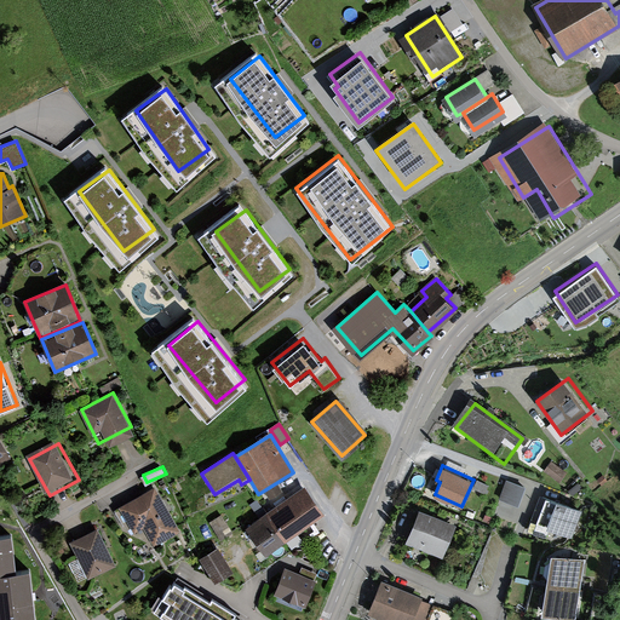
[(526,486),(506,478),(500,498),(518,505),(526,486)]
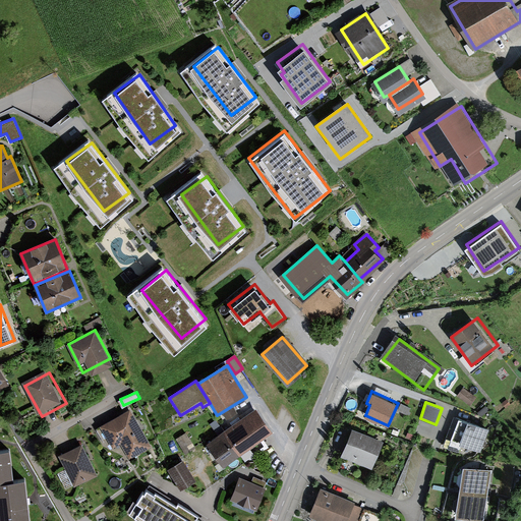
[(255,409),(225,431),(239,451),(270,429),(255,409)]
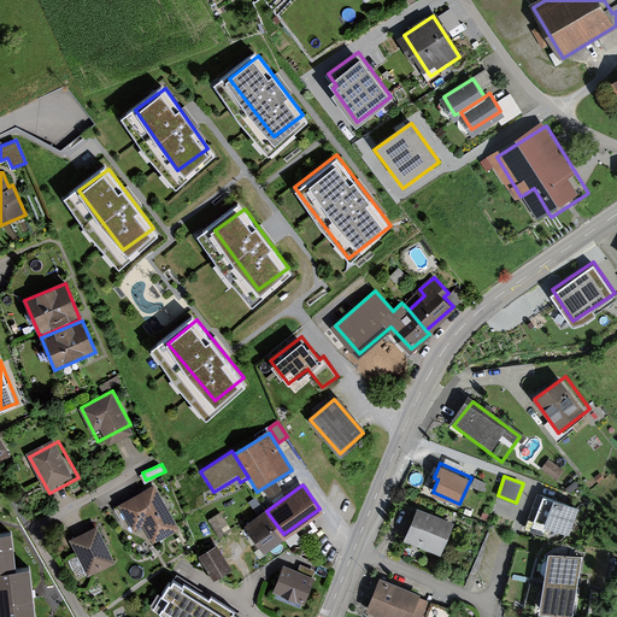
[(159,488),(125,505),(147,547),(181,529),(159,488)]
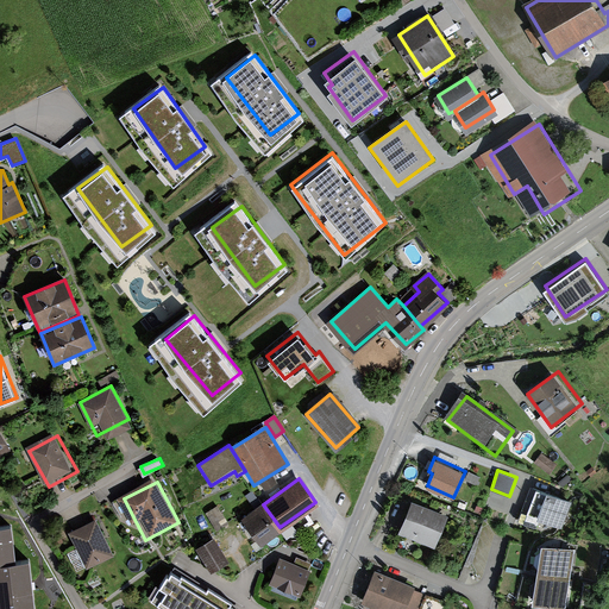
[(572,500),(537,487),(527,514),(562,526),(572,500)]
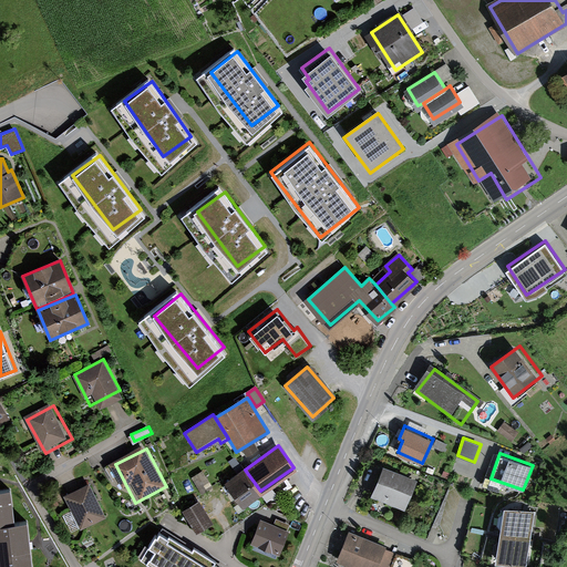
[(245,470),(228,481),(244,502),(260,491),(245,470)]
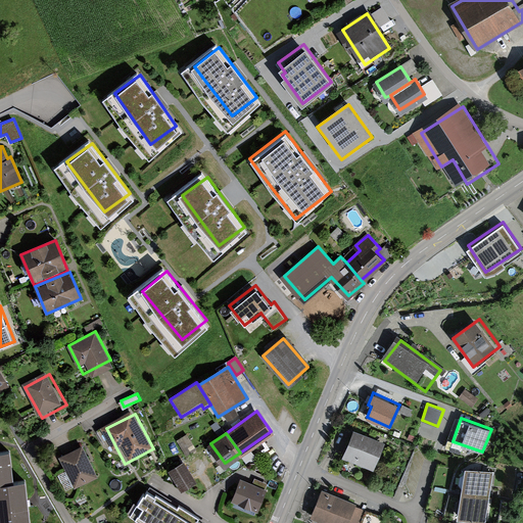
[(390,448),(361,434),(348,462),(378,476),(390,448)]
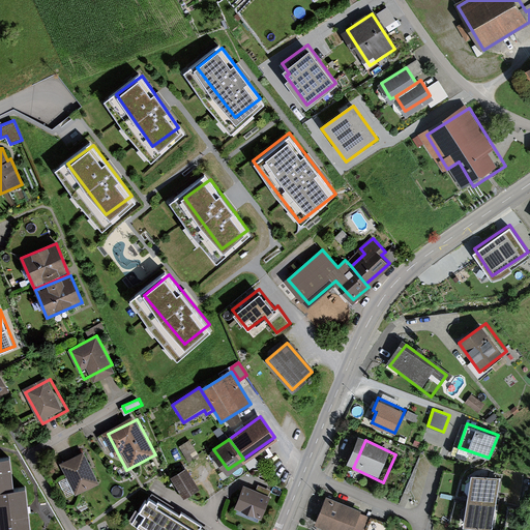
[(189,441),(179,447),(188,463),(199,457),(189,441)]
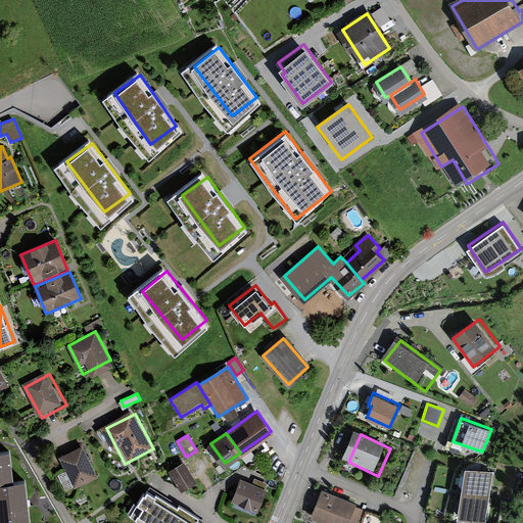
[(58,456),(75,487),(98,476),(83,444),(58,456)]
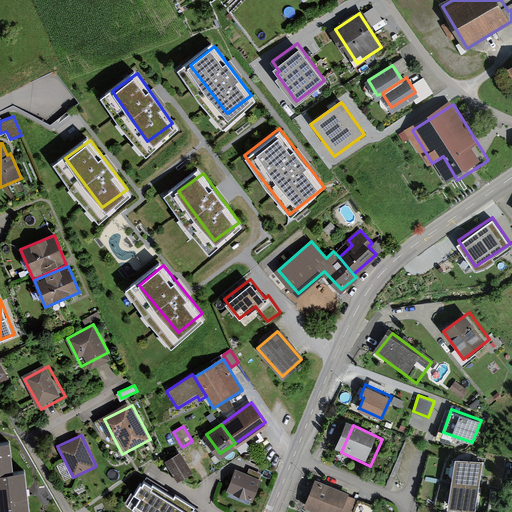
[(192,471),(181,451),(165,460),(176,479),(192,471)]
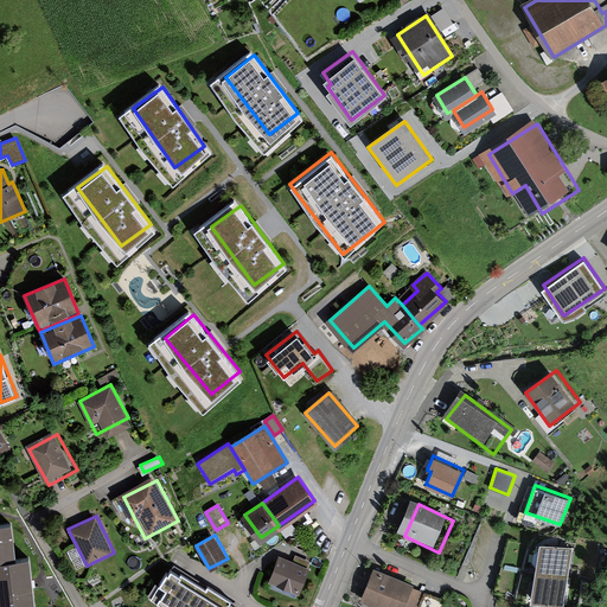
[(541,544),(537,572),(566,576),(570,549),(541,544)]
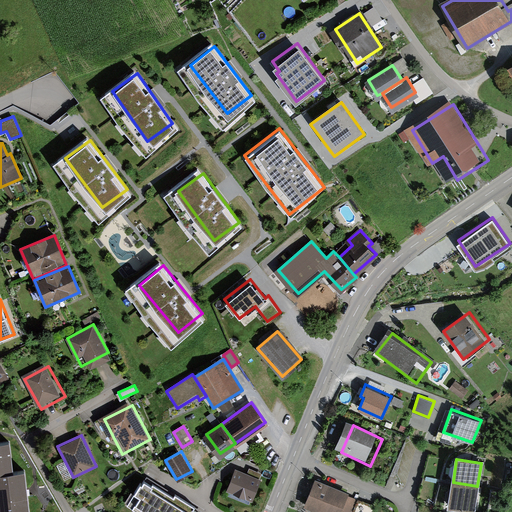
[(21,461),(0,463),(0,511),(20,511),(26,511),(21,461)]
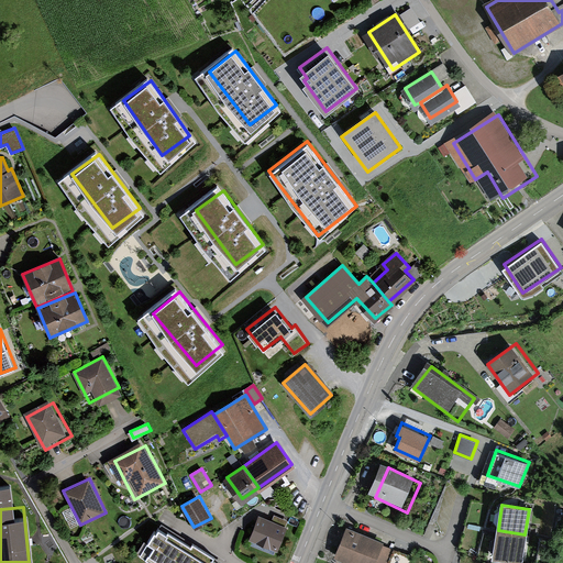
[(257,514),(246,540),(279,552),(289,526),(257,514)]
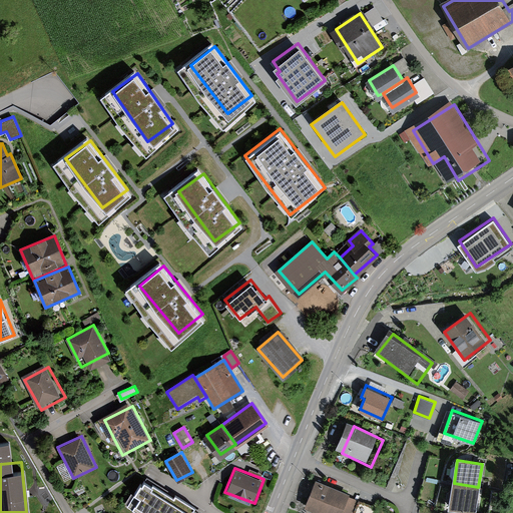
[(149,512),(163,490),(145,479),(129,504),(143,512),(149,512)]
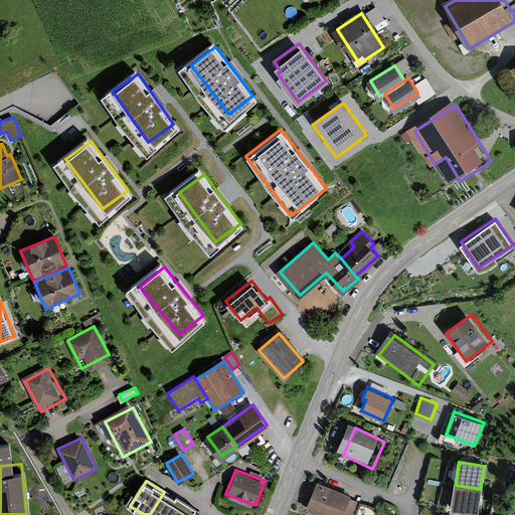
[(317,484),(306,512),(313,514),(344,514),(345,514),(344,514),(353,514),(358,503),(350,500),(351,497),(317,484)]
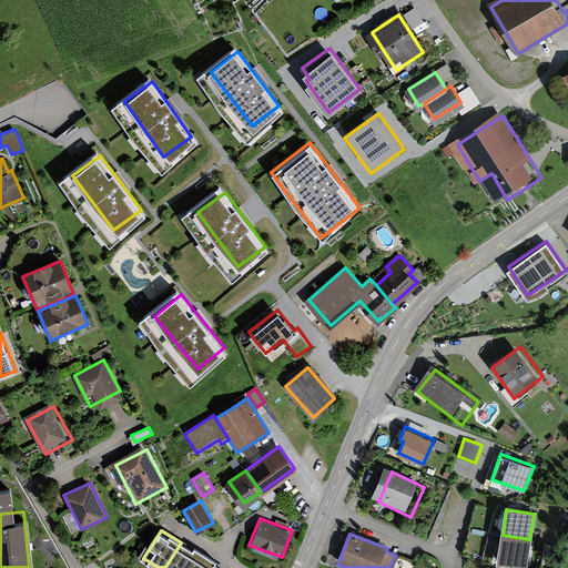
[(503,535),(498,561),(525,566),(529,539),(503,535)]
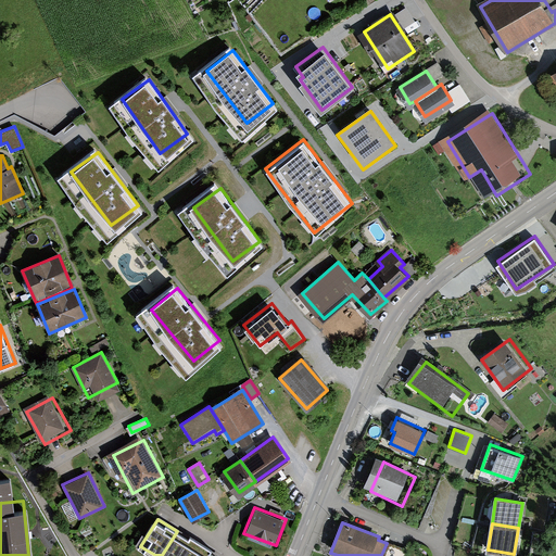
[(190,555),(198,544),(177,531),(162,555),(190,555)]
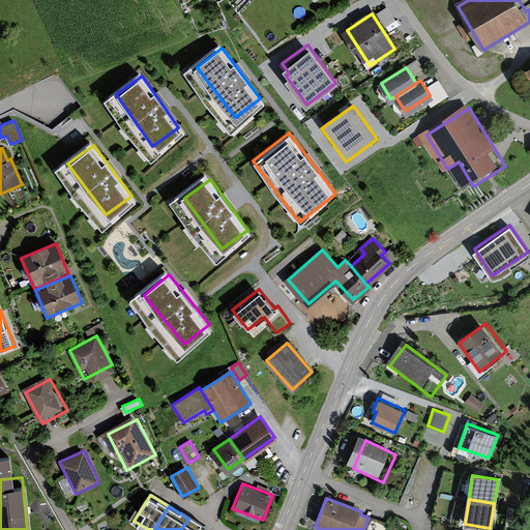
[(207,529),(188,519),(181,529),(207,529)]
